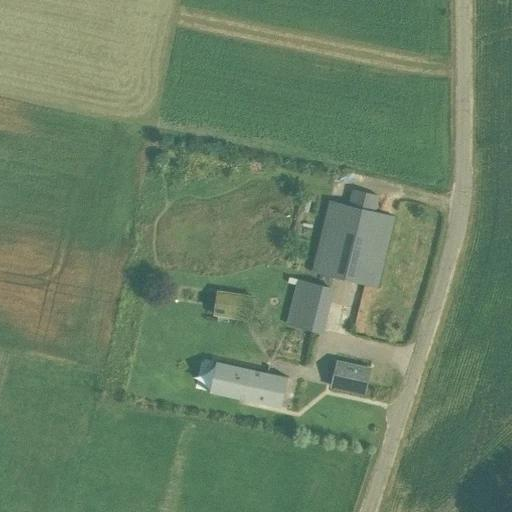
[(374,211),(378,197),(350,189),(346,205),(327,200),(309,271),(377,288),(394,216),(374,211)]
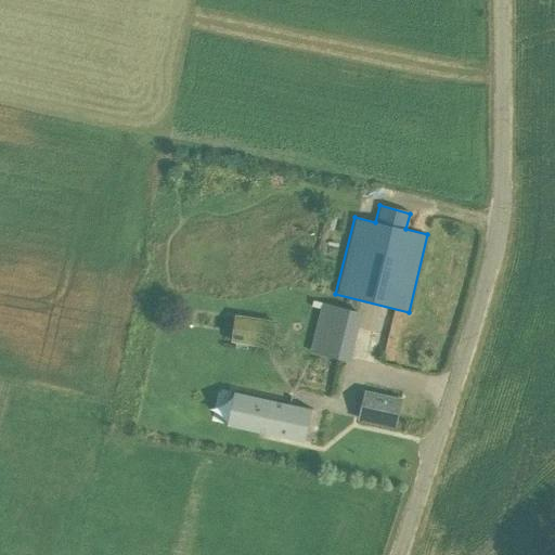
[(353,356),(365,306),(331,298),(319,347),(353,356)]
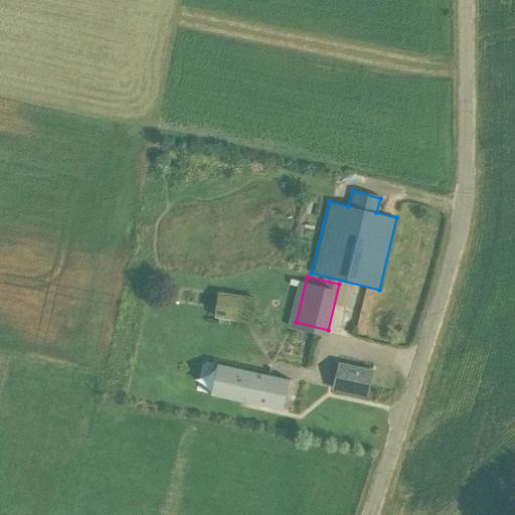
[(214,318),(242,322),(245,297),(217,293),(214,318)]
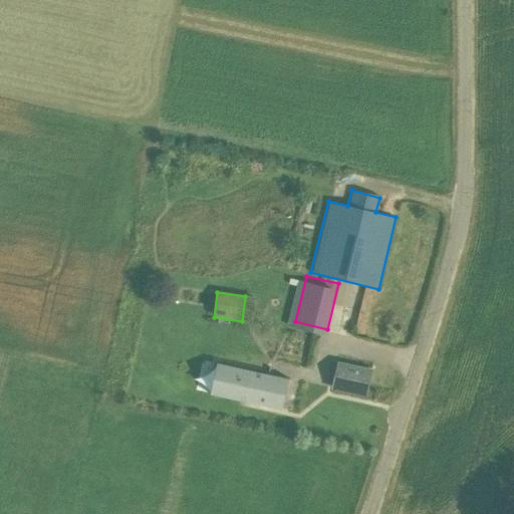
[(339,362),(333,390),(365,397),(371,369),(339,362)]
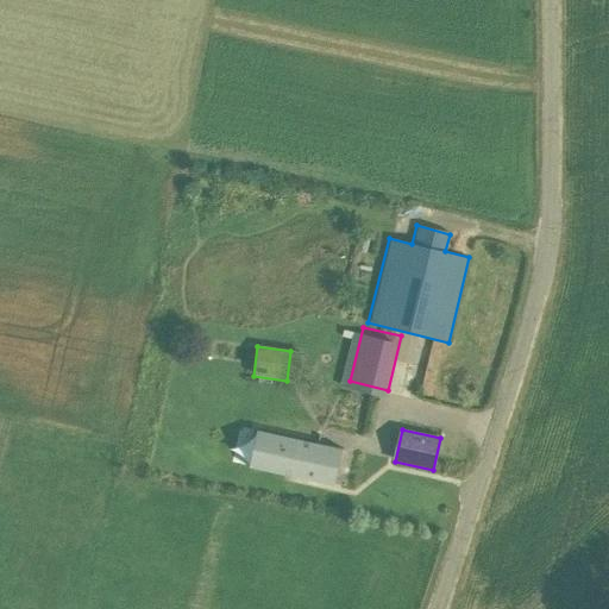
[(341,449),(256,431),(249,468),(333,487),(341,449)]
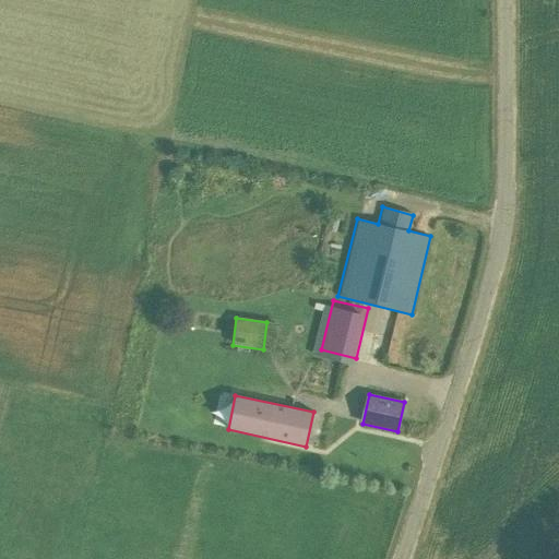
[(361,419),(361,404),(343,403),(343,419),(361,419)]
